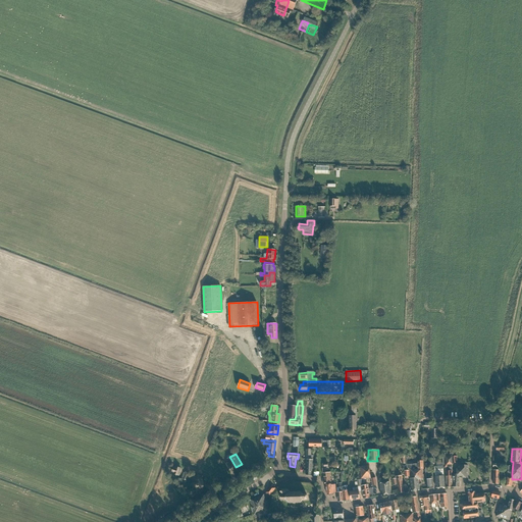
[(448,455),(442,455),(444,468),(446,468),(446,476),(446,487),(453,487),(452,454),(448,454),(448,455)]
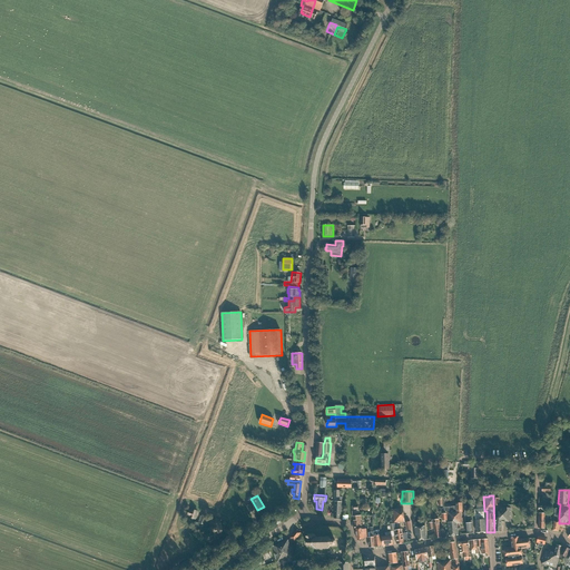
[(448,513),(448,516),(451,516),(455,516),(455,514),(458,514),(459,518),(462,518),(461,509),(462,509),(462,503),(455,503),(457,507),(444,508),(445,513),(448,513)]
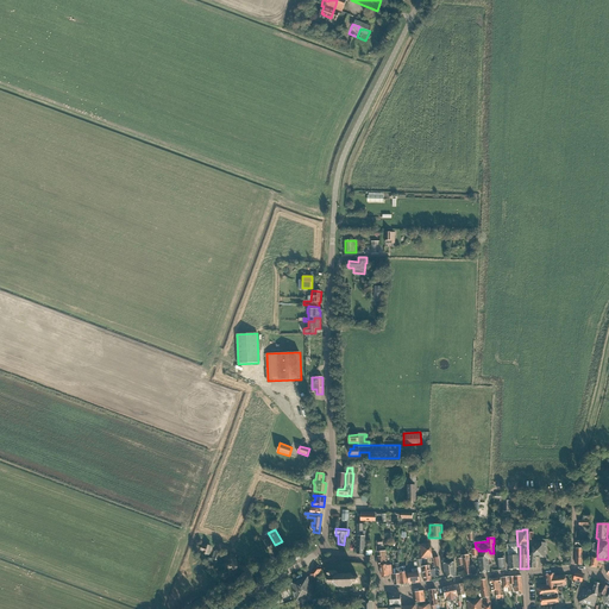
[(533,548),(528,548),(528,569),(535,569),(535,558),(540,558),(545,558),(546,542),(533,542),(533,548)]
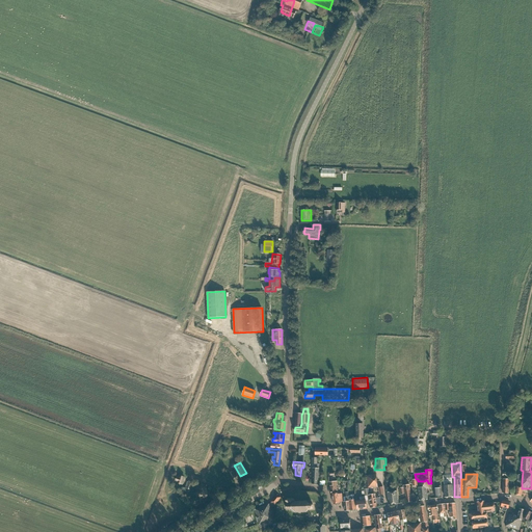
[(377,487),(376,475),(367,476),(368,488),(375,487),(377,487)]
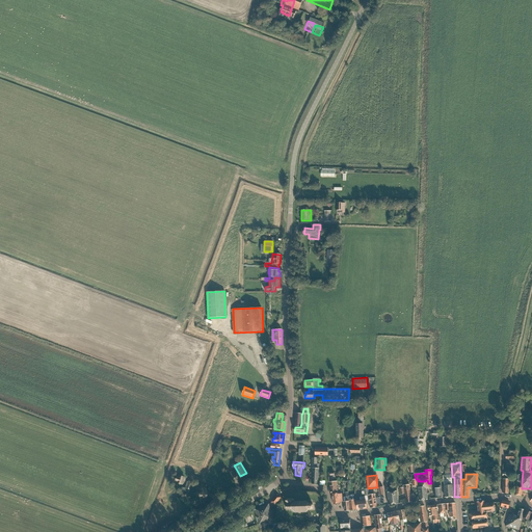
[(445,477),(443,477),(445,498),(453,497),(451,477),(451,475),(445,476),(445,477)]
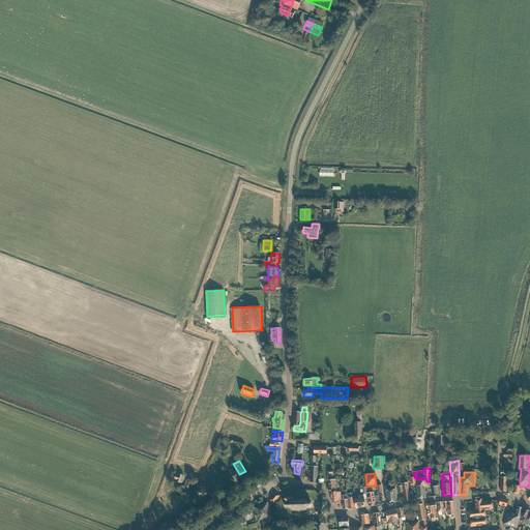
[(176,474),(175,479),(176,480),(181,482),(183,475),(179,474),(178,475),(176,474)]
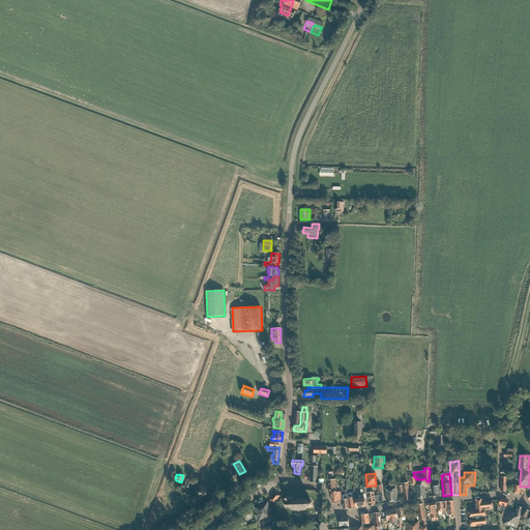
[(419,479),(416,479),(417,499),(427,498),(425,488),(430,487),(430,481),(427,481),(425,478),(423,478),(423,479),(419,479)]
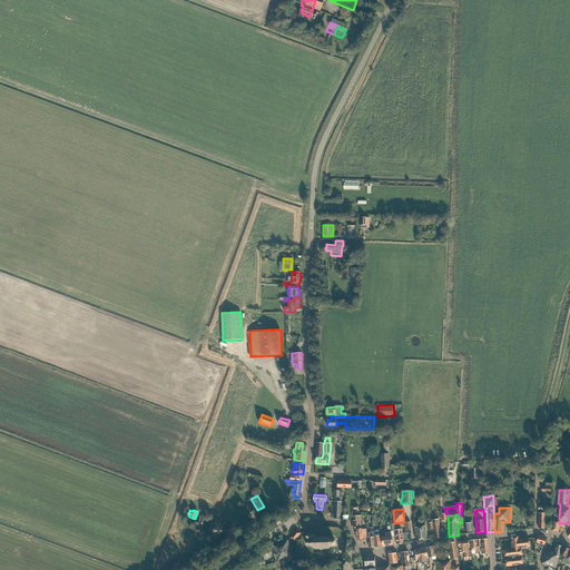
[(214,526),(209,529),(213,533),(217,531),(218,533),(225,530),(218,519),(213,522),(214,526)]
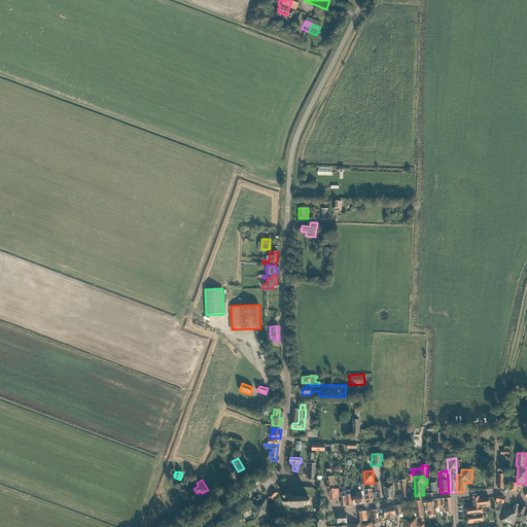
[(406,481),(400,481),(402,498),(409,497),(406,481)]
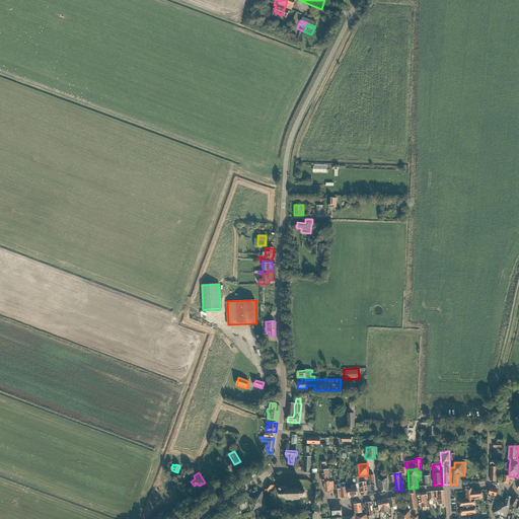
[(387,479),(378,480),(379,493),(389,492),(387,479)]
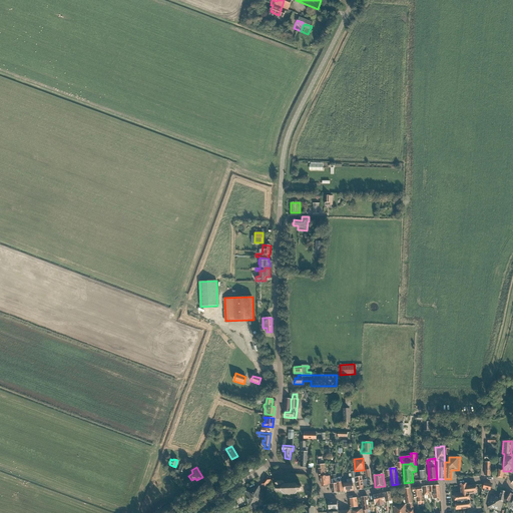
[(326,476),(320,477),(322,486),(328,485),(328,484),(331,484),(330,476),(327,476),(326,476)]
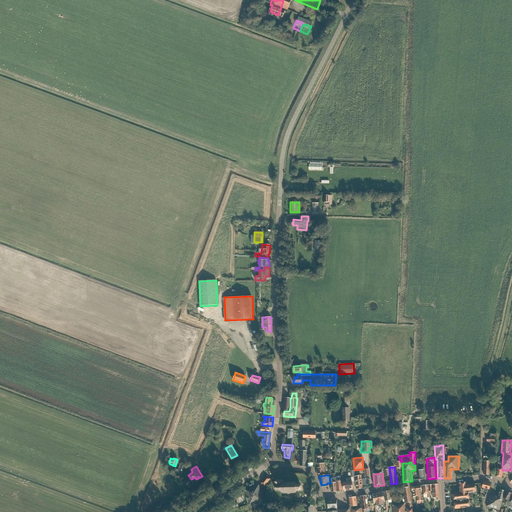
[(357,476),(355,476),(357,489),(363,488),(363,485),(366,484),(365,479),(362,479),(361,475),(357,476)]
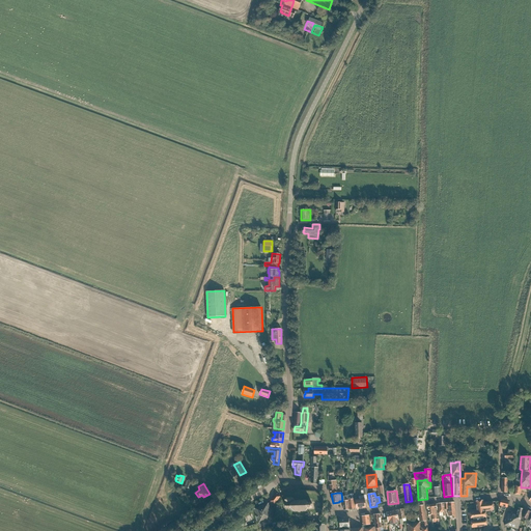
[(277,494),(271,501),(275,504),(281,497),(277,494)]
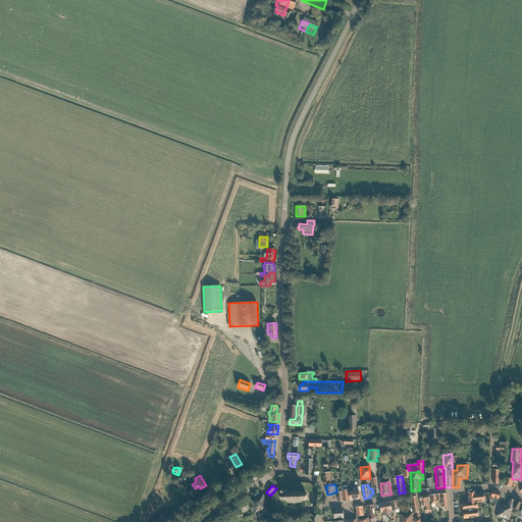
[(354,490),(350,491),(351,501),(360,500),(359,487),(356,487),(353,488),(354,490)]
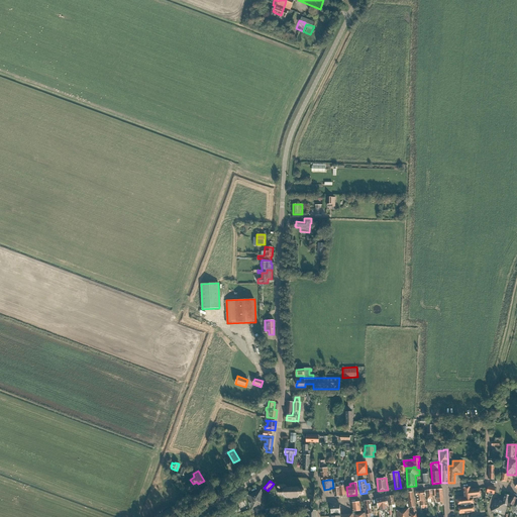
[(278,486),(278,487),(280,489),(280,491),(278,493),(278,494),(280,495),(284,495),(287,498),(297,498),(300,495),(301,495),(302,495),(303,495),(304,495),(304,493),(304,492),(304,491),(304,490),(303,490),(302,490),(301,490),(300,490),(297,487),(287,487),(284,484),(280,484),(278,486)]
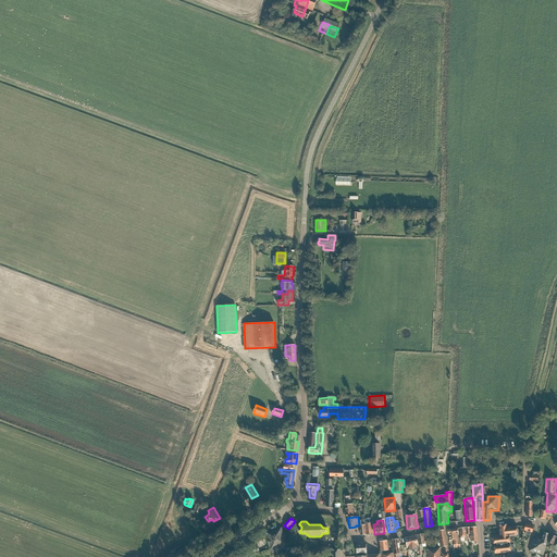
[(511,545),(510,535),(518,535),(517,527),(508,527),(508,524),(499,525),(500,535),(493,536),(492,536),(492,537),(492,546),(494,545),(495,554),(511,552),(511,551),(515,551),(514,544),(511,545)]
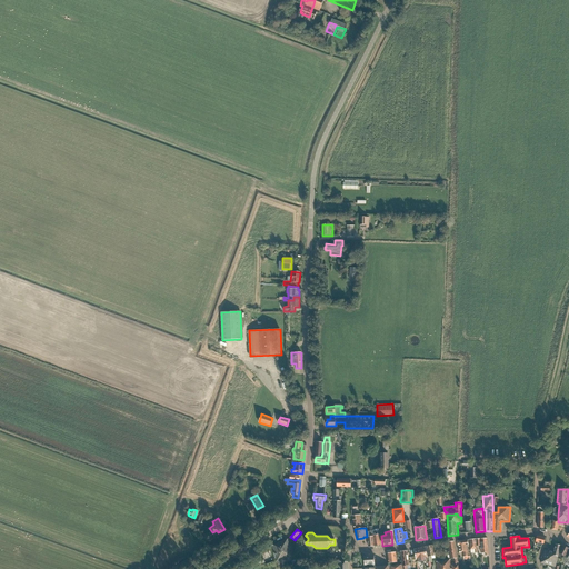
[(538,536),(536,541),(538,542),(537,546),(541,547),(542,543),(543,543),(545,538),(538,536)]
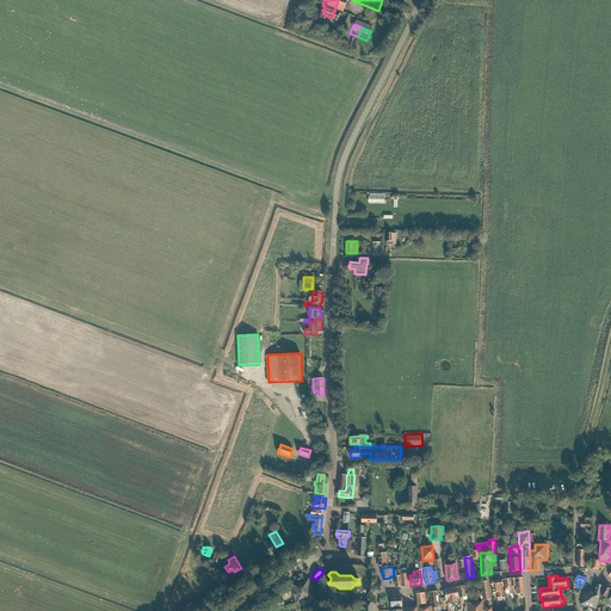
[(523,578),(511,579),(512,587),(513,587),(513,586),(517,586),(517,588),(517,594),(522,593),(522,597),(524,597),(523,578)]
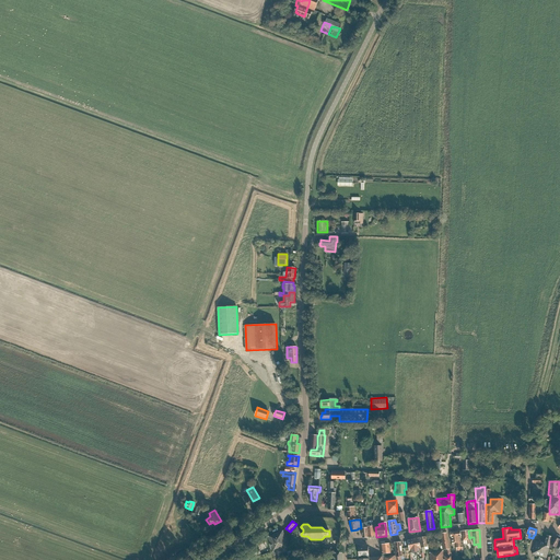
[(273,536),(268,537),(272,552),(288,548),(284,539),(288,538),(287,535),(284,535),(283,532),(272,535),(273,536)]
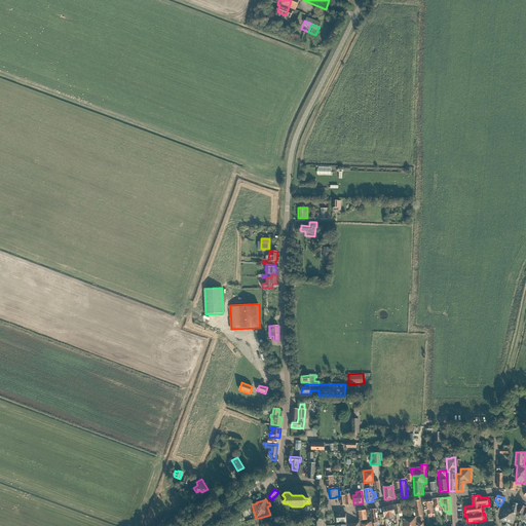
[(435,514),(434,514),(433,503),(433,499),(423,500),(424,511),(428,510),(428,518),(435,517),(435,514)]
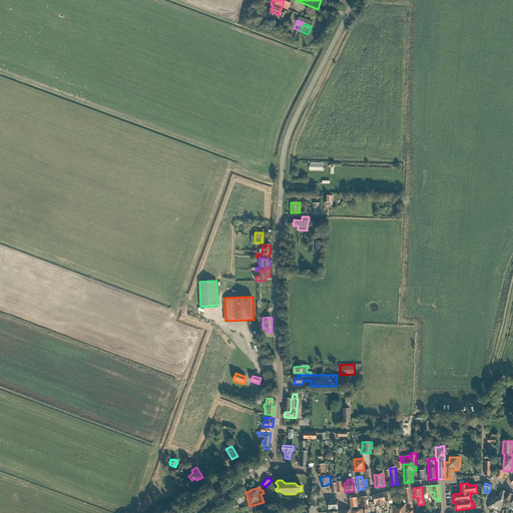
[(410,488),(404,489),(406,503),(407,505),(407,504),(409,504),(410,508),(407,508),(407,512),(413,512),(412,503),(410,488)]
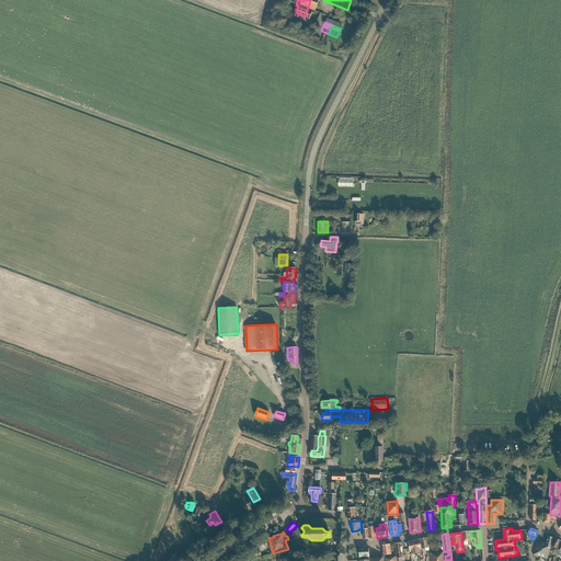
[(536,542),(533,556),(546,559),(545,560),(547,560),(548,560),(548,558),(553,538),(548,537),(546,545),(536,542)]
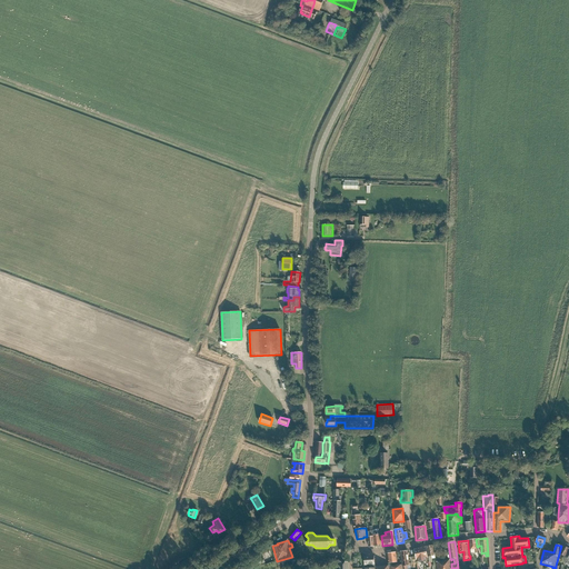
[(561,550),(559,558),(561,559),(562,557),(561,556),(561,555),(566,557),(568,549),(563,546),(561,550)]
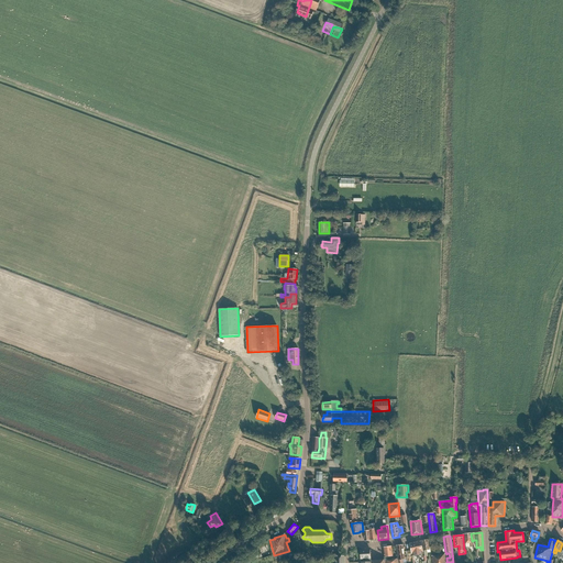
[(404,544),(397,545),(398,559),(398,562),(403,562),(403,560),(406,560),(404,544)]
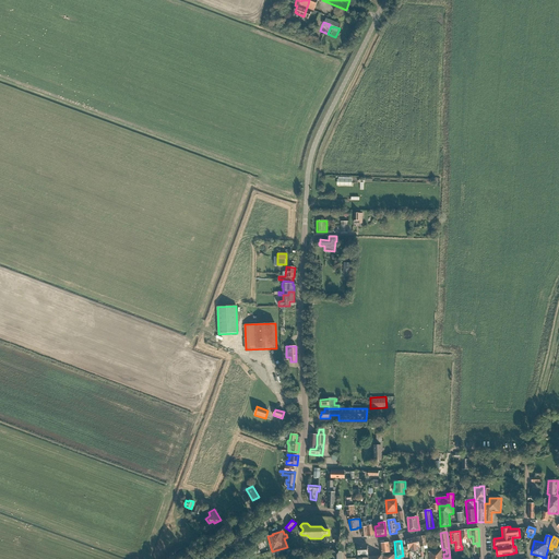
[(384,543),(381,544),(382,552),(381,554),(382,557),(384,557),(384,552),(390,552),(389,543),(388,543),(385,543),(384,543)]
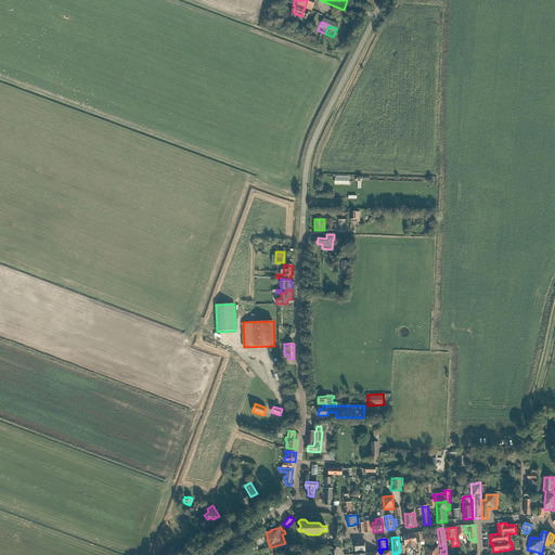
[(355,543),(356,554),(365,554),(365,542),(355,543)]
